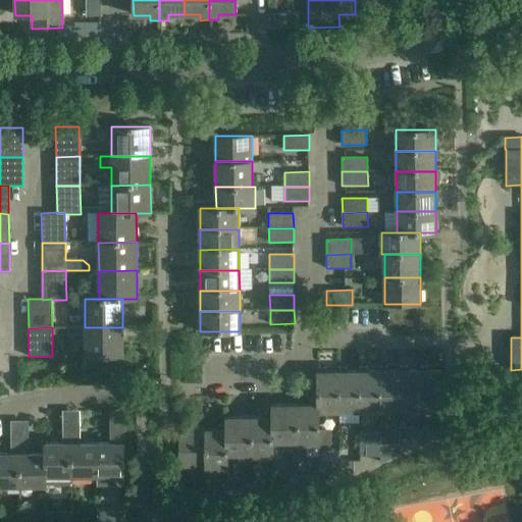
[(122,327),(85,327),(85,356),(123,356),(122,327)]
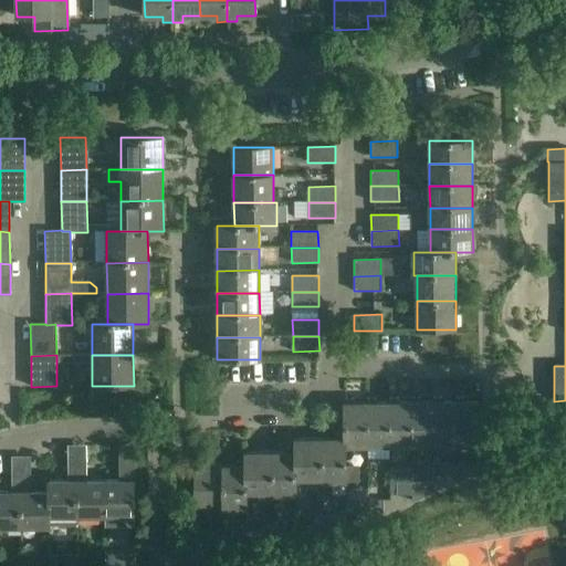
[(411,402),(389,404),(389,446),(411,446),(411,402)]
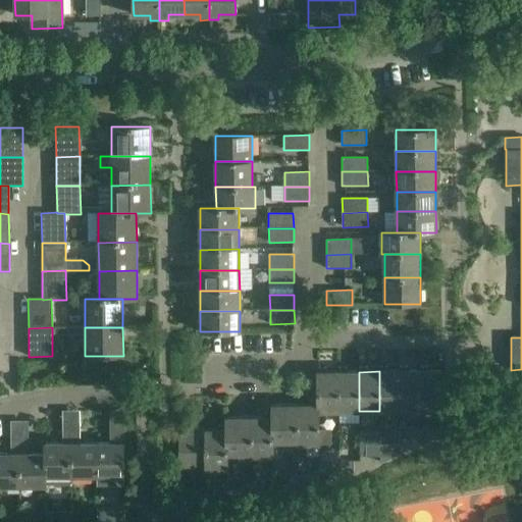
[(400,371),(379,371),(379,411),(401,411),(400,371)]
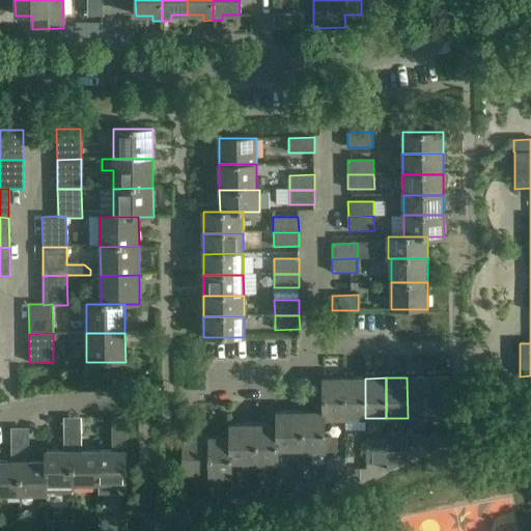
[(427,378),(407,378),(408,418),(427,418),(427,378)]
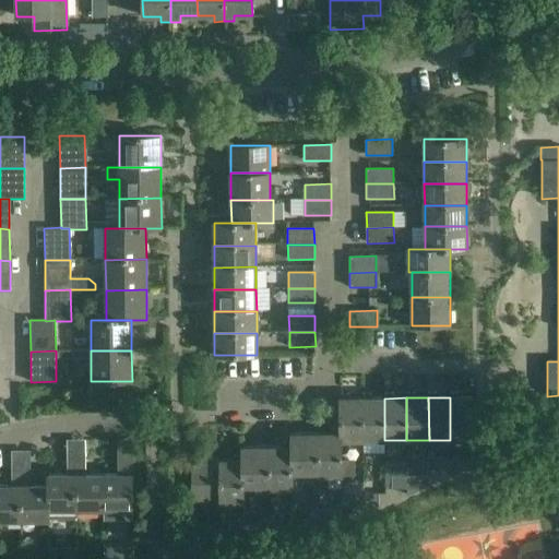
[(472,397),(450,397),(450,440),(473,439),(472,397)]
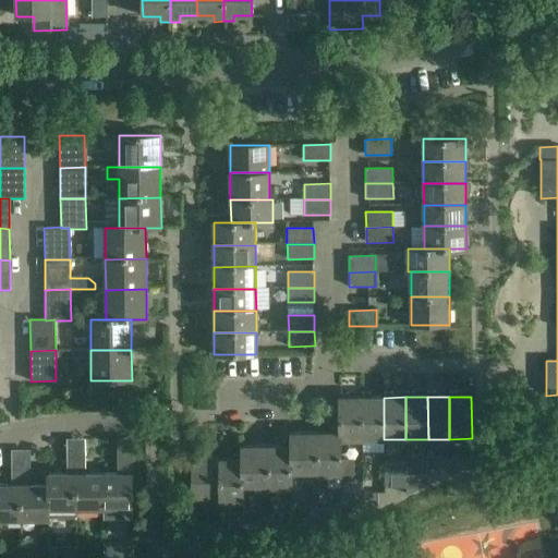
[(339,398),(340,433),(340,439),(362,439),(362,398),(339,398)]
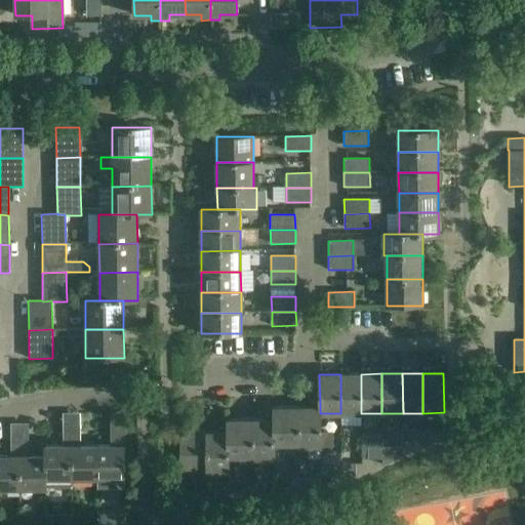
[(361,374),(340,374),(340,413),(361,413),(361,374)]
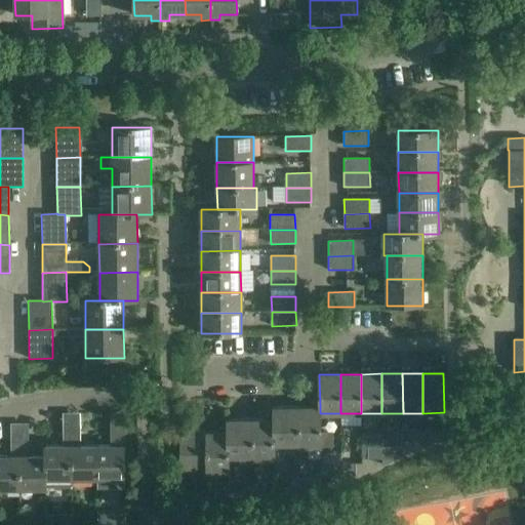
[(274,407),(274,419),(274,444),(298,444),(298,407),(274,407)]
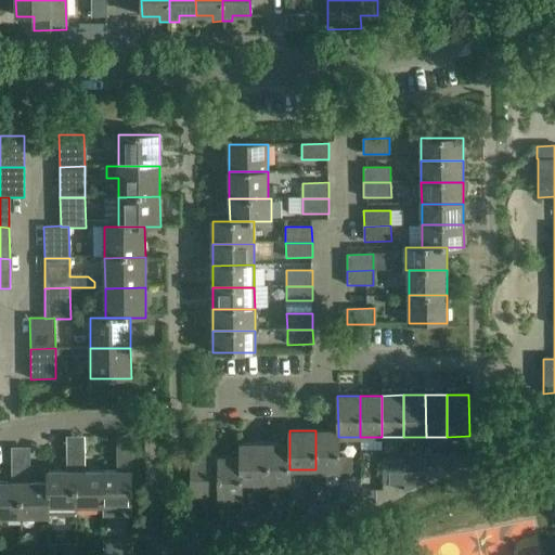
[(338,430),(315,430),(315,469),(315,473),(338,473),(338,437),(338,430)]
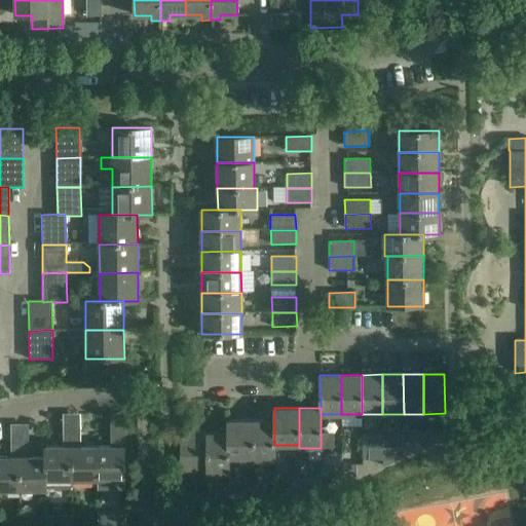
[(274,420),(254,421),(254,457),(254,460),(274,460),(274,445),(274,420)]
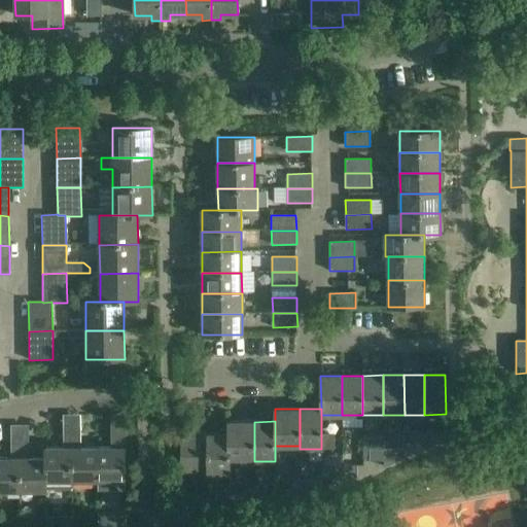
[(229,422),(229,434),(229,459),(254,458),(254,422),(229,422)]
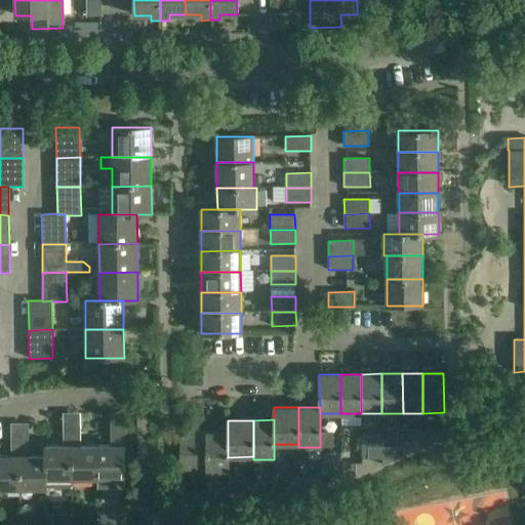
[(423,443),(422,431),(409,431),(409,443),(423,443)]
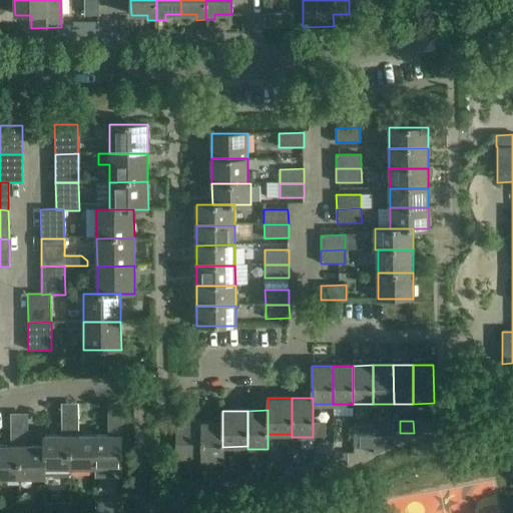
[(427,433),(427,421),(413,421),(414,433),(427,433)]
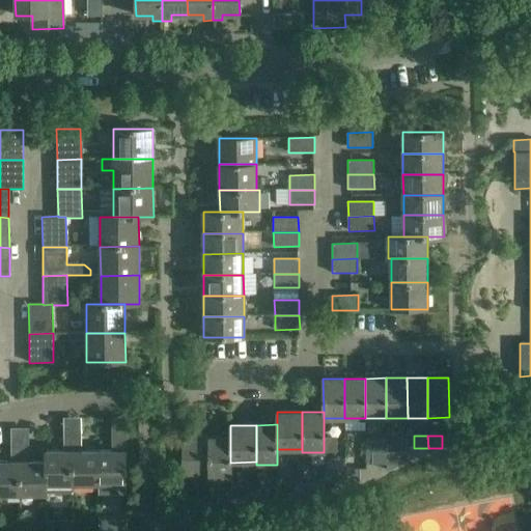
[(46,451),(46,462),(47,462),(47,484),(48,484),(73,484),(73,438),(63,438),(64,451),(46,451)]
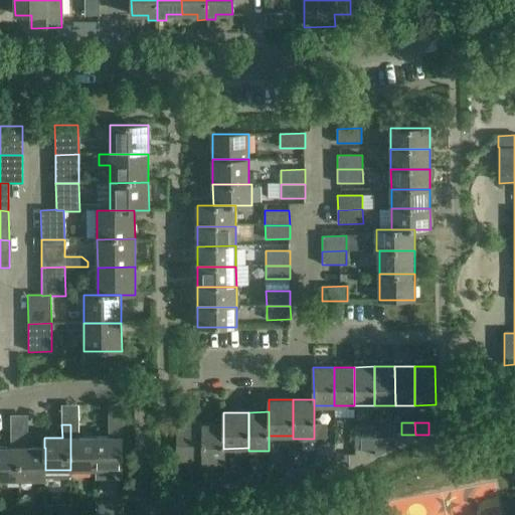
[(78,424),(70,424),(70,470),(96,470),(96,438),(78,438),(78,424)]
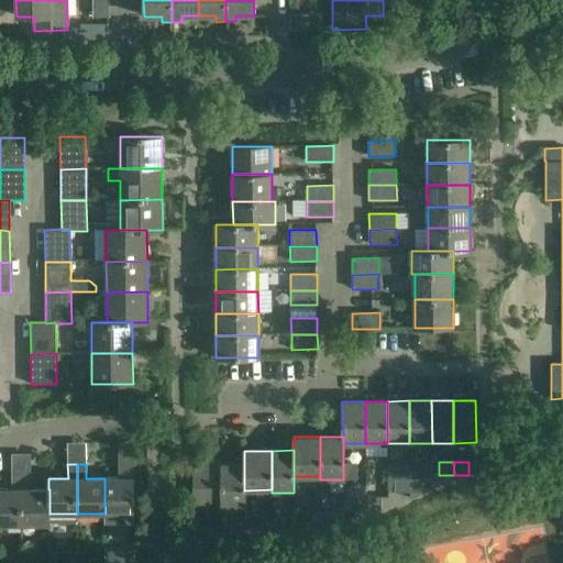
[(123,478),(105,478),(105,514),(133,514),(133,464),(123,464),(123,478)]
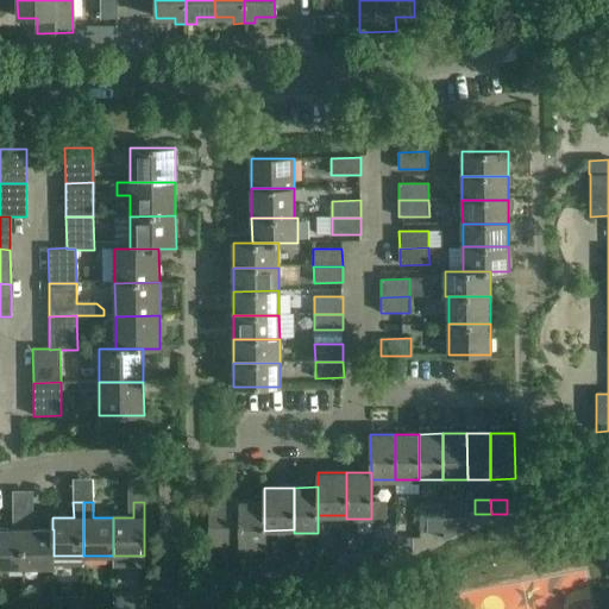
[(211,545),(242,545),(240,502),(211,502),(211,545)]
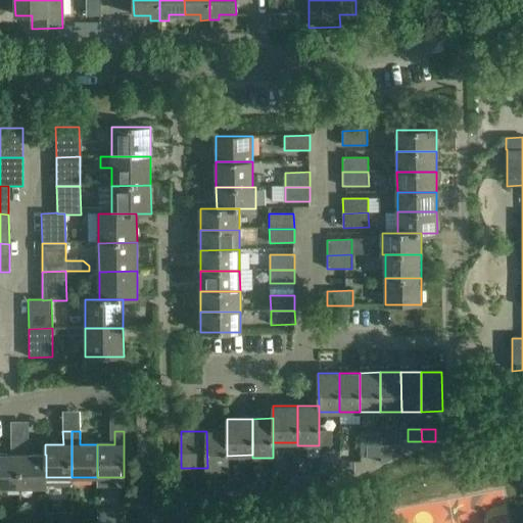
[(206,431),(207,468),(207,471),(228,471),(227,456),(227,431),(206,431)]
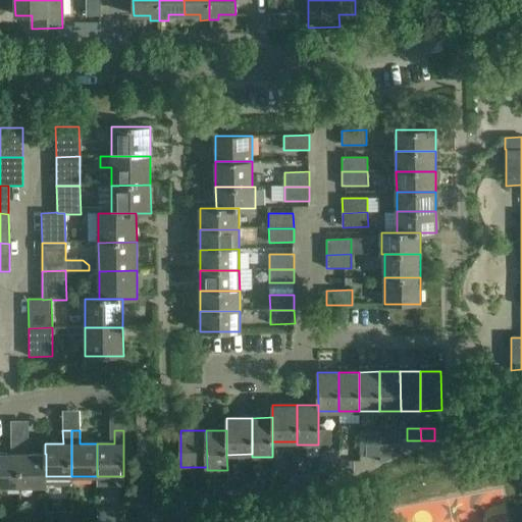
[(0,454),(0,486),(19,487),(19,441),(10,441),(11,454),(0,454)]
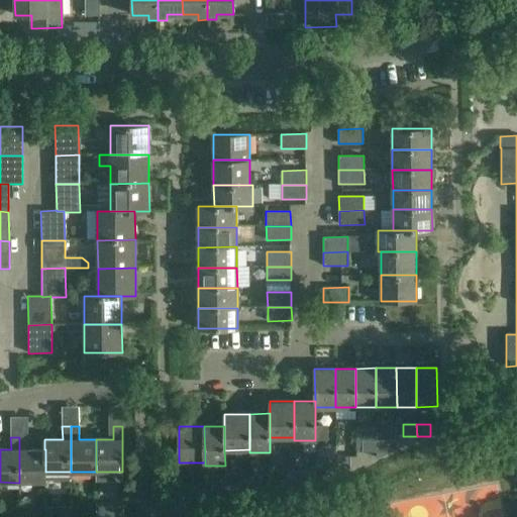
[(27,437),(19,437),(19,483),(46,483),(46,472),(45,472),(45,449),(44,449),(27,449),(27,437)]
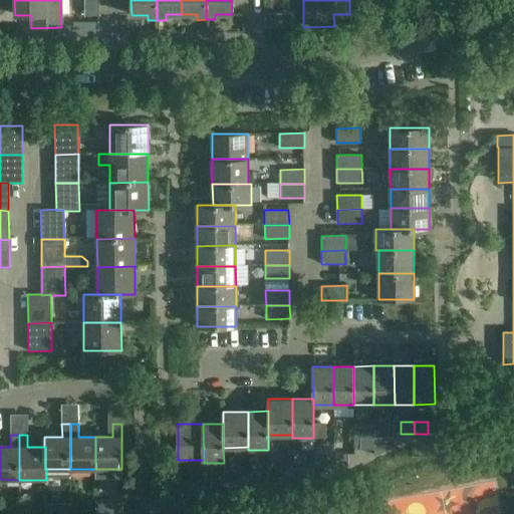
[(373,451),(373,438),(360,439),(360,451),(373,451)]
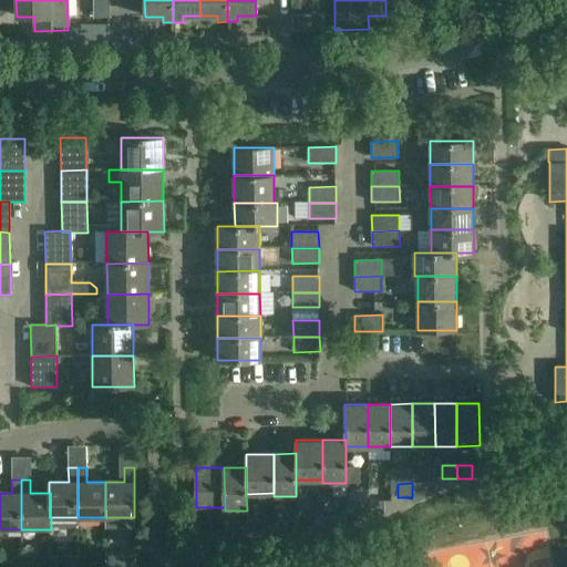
[(428,483),(412,483),(412,497),(428,496),(428,483)]
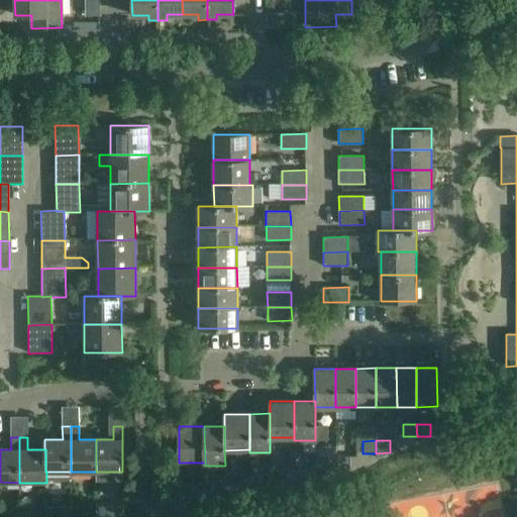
[(336,470),(336,457),(322,457),(322,470),(336,470)]
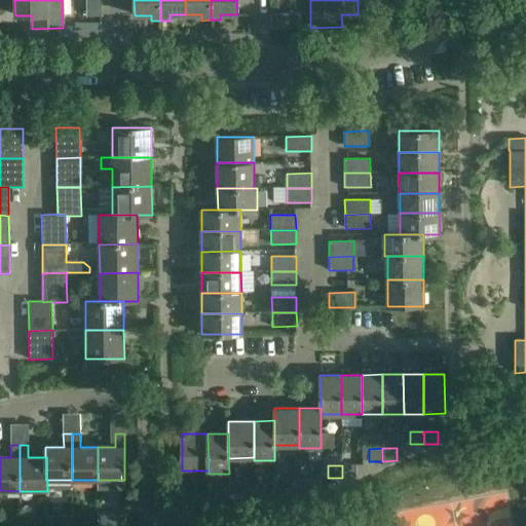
[(357,465),(342,465),(342,478),(357,478),(357,465)]
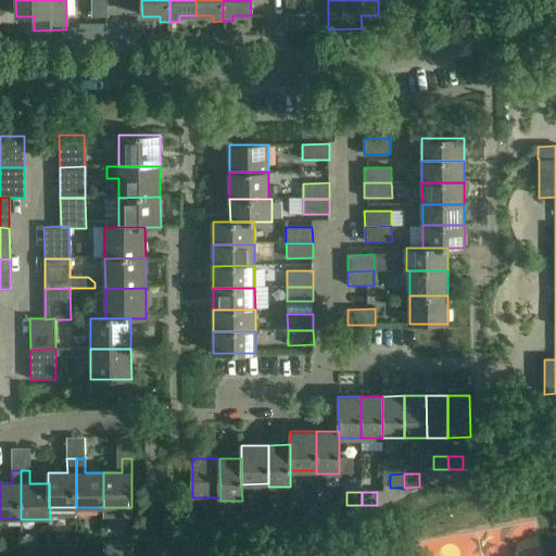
[(317,522),(317,508),(303,508),(302,522),(317,522)]
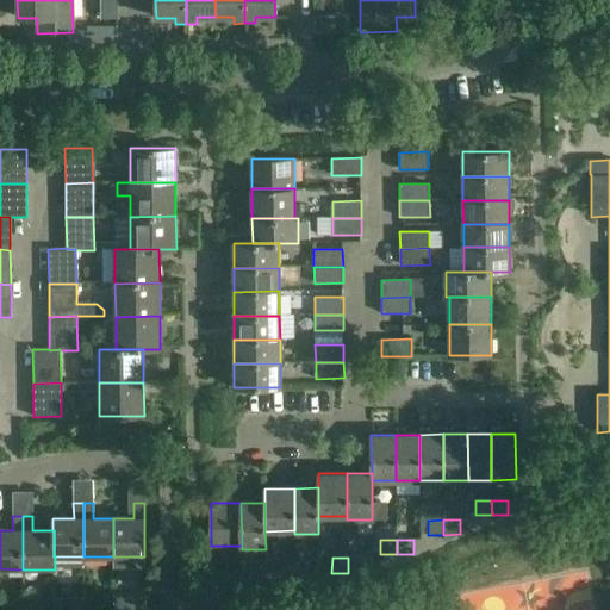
[(365,558),(348,558),(348,573),(365,572),(365,558)]
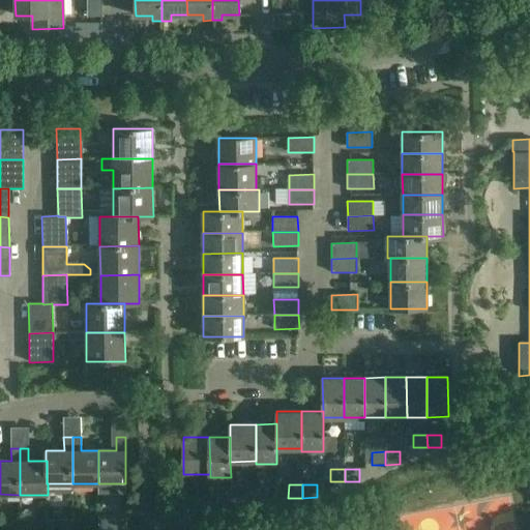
[(257,507),(257,495),(242,495),(242,507),(257,507)]
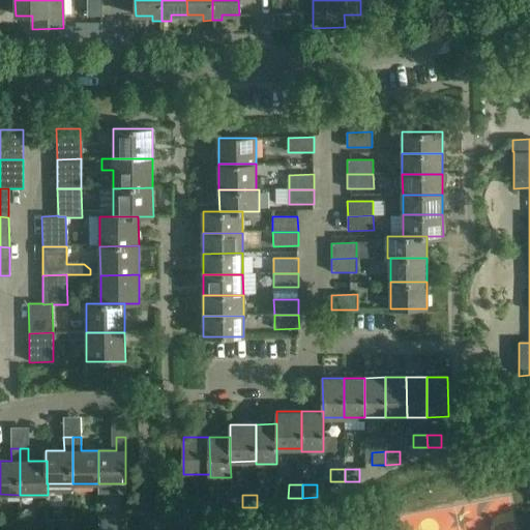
[(270,495),(257,495),(257,507),(270,507),(270,495)]
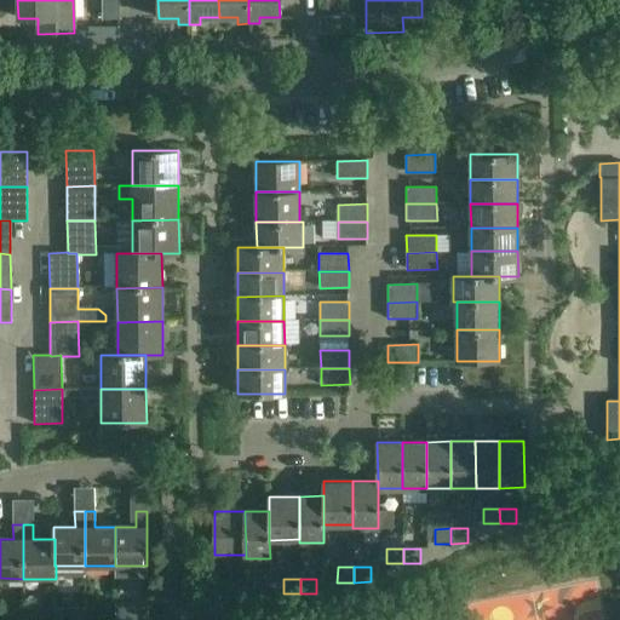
[(246,603),(246,589),(229,589),(229,604),(246,603)]
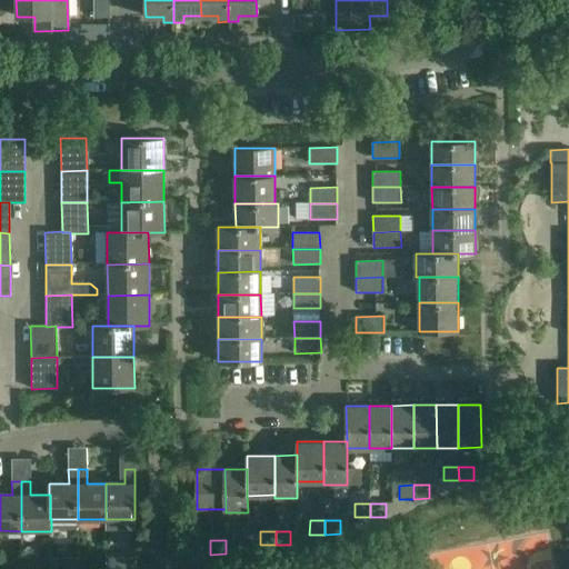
[(240,540),(226,540),(226,553),(240,553),(240,540)]
